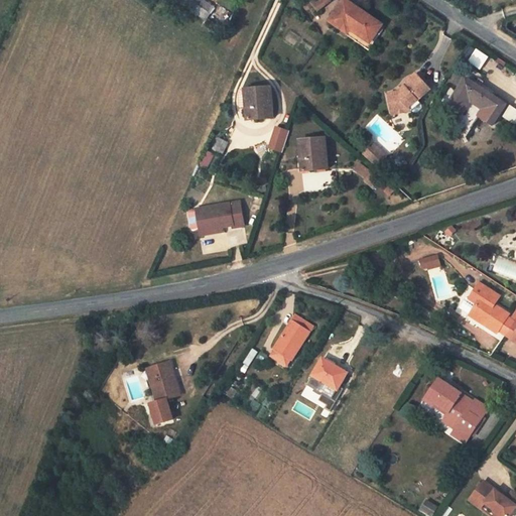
[(175,0),(203,19),(212,6),(201,0),(175,0)]
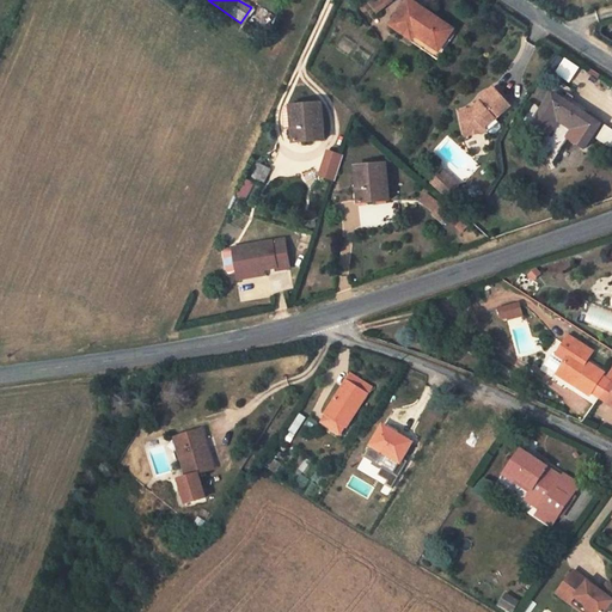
[(367,0),(378,12),(391,1),(390,0),(367,0)]
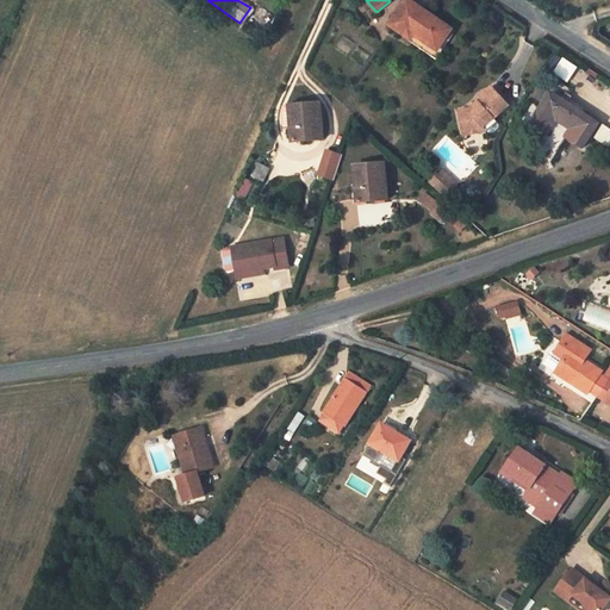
[(409,0),(391,26),(411,41),(415,36),(439,51),(446,39),(453,30),(409,0)]
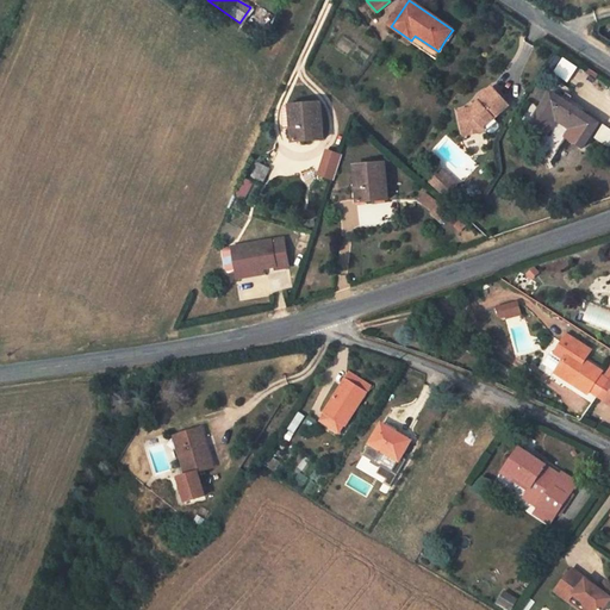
[(449,42),(446,39),(439,51),(415,36),(411,41),(411,42),(437,60),(449,42)]
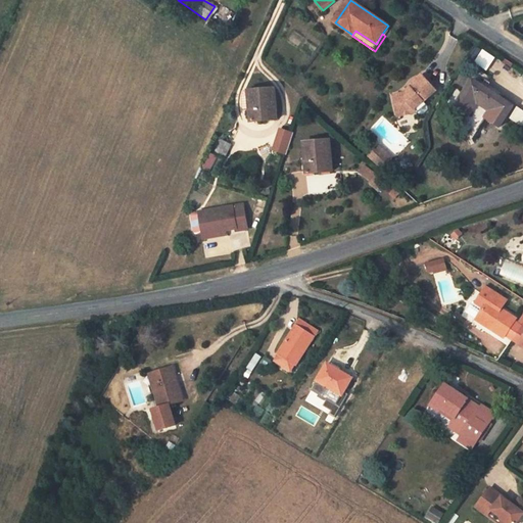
[(475,63),(489,69),(495,55),(481,49),(475,63)]
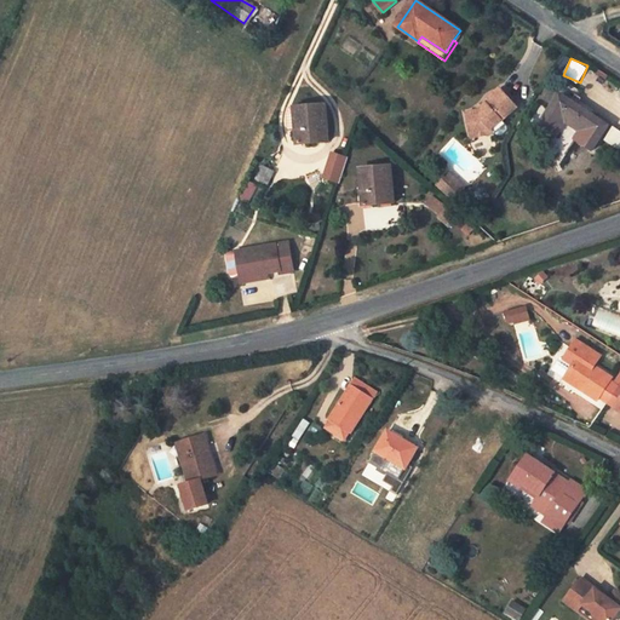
[(604,70),(604,69),(601,74),(609,80),(613,75),(604,70)]
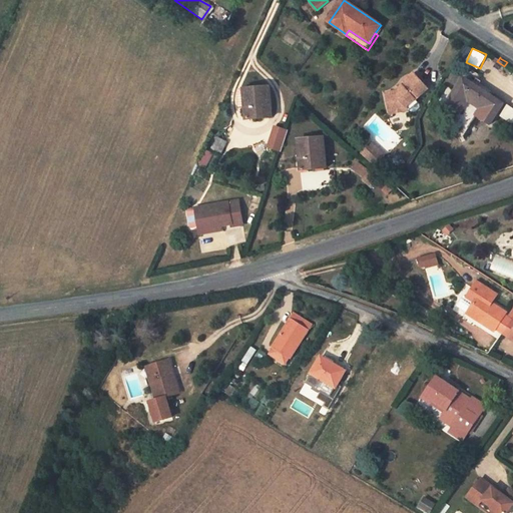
[(417,71),(404,82),(406,84),(398,91),(397,91),(387,93),(391,113),(408,109),(409,107),(409,105),(408,104),(416,97),(418,98),(431,87),(417,71)]
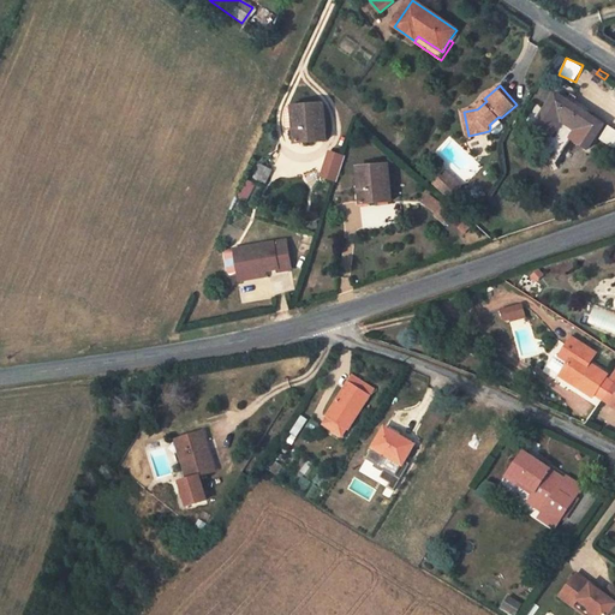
[(573,106),(556,95),(536,126),(551,137),(561,121),(577,132),(572,139),(587,150),(603,129),(604,126),(573,106)]
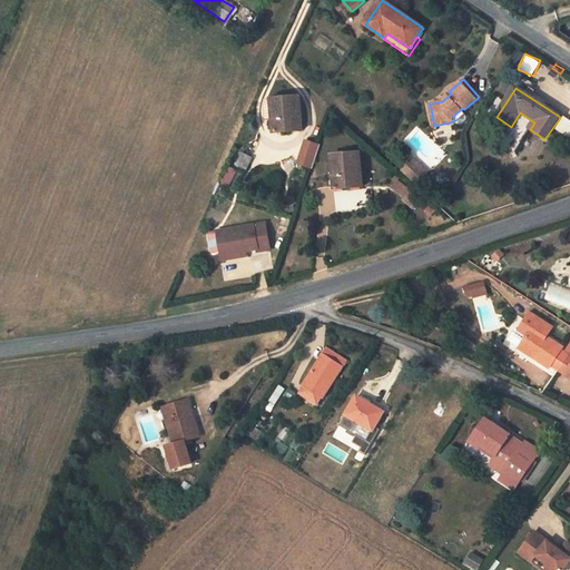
[(440,98),(442,101),(451,94),(449,91),(449,90),(440,98)]
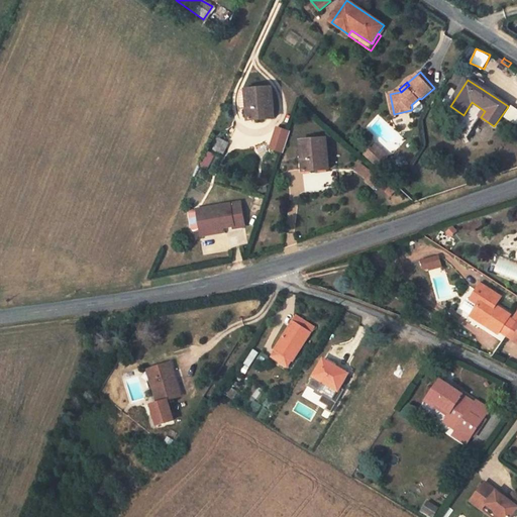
[(484,86),(482,89),(508,106),(507,108),(509,109),(512,105),(484,86)]
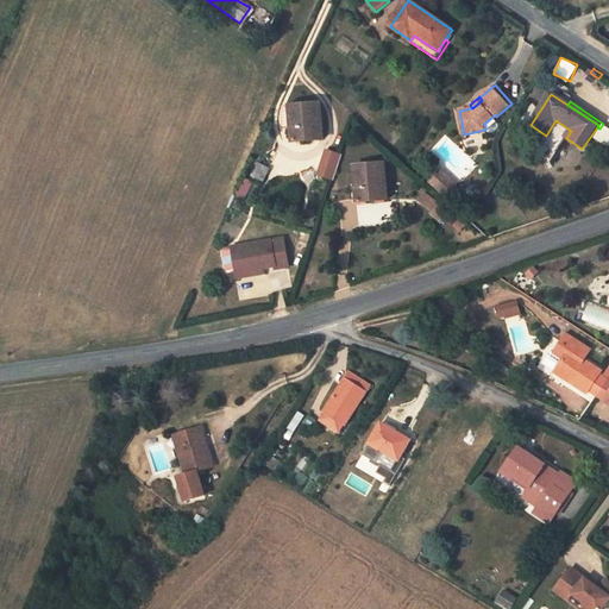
[(324,140),(320,104),(293,106),(284,107),(283,114),(284,129),(292,129),(293,139),(300,138),(300,142),(324,140)]
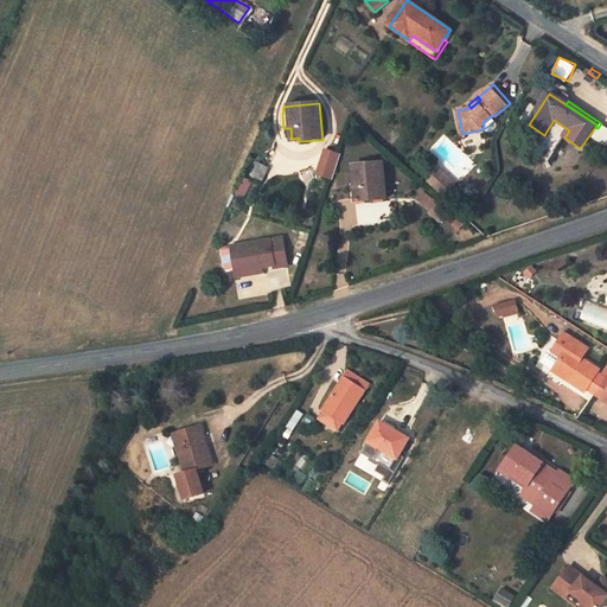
[(496,120),(494,116),(492,115),(483,123),(484,125),(484,127),(485,128),(496,120)]
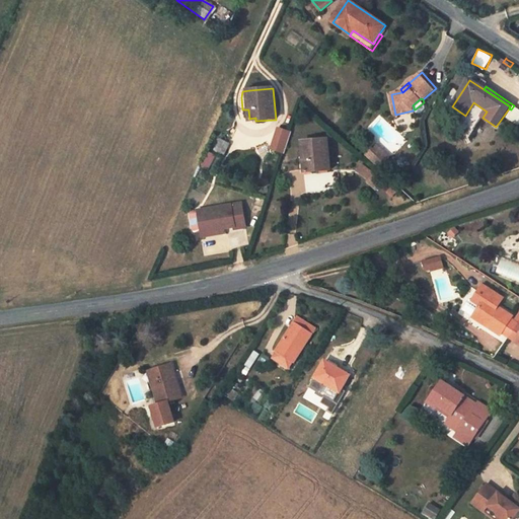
[(269,149),(283,154),(292,132),(278,126),(269,149)]
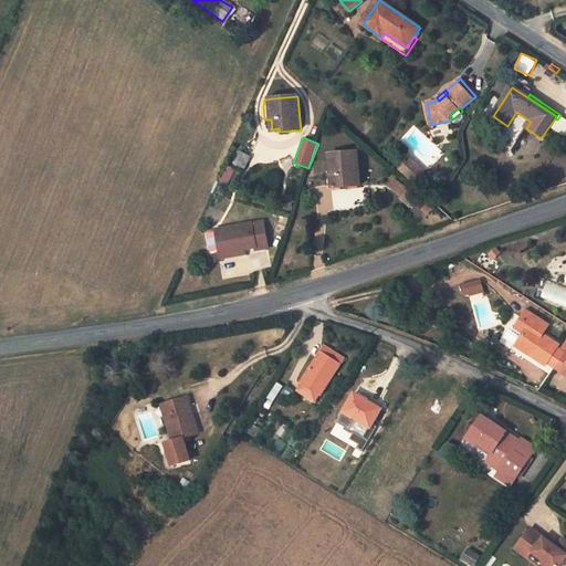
[(245,168),(250,157),(241,153),(236,164),(245,168)]
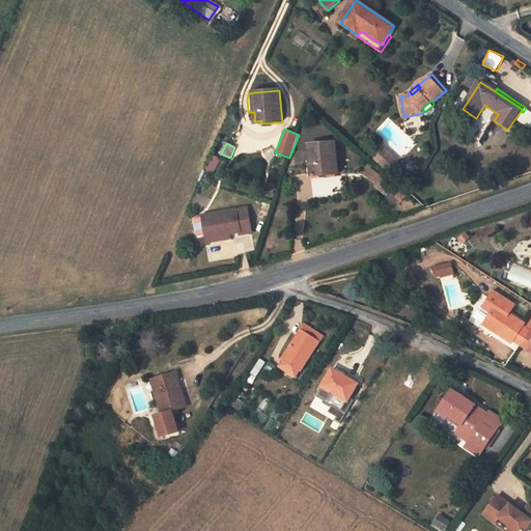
[(311,165),(312,174),(317,173),(317,177),(339,175),(336,143),(312,145),(313,164),(311,165)]
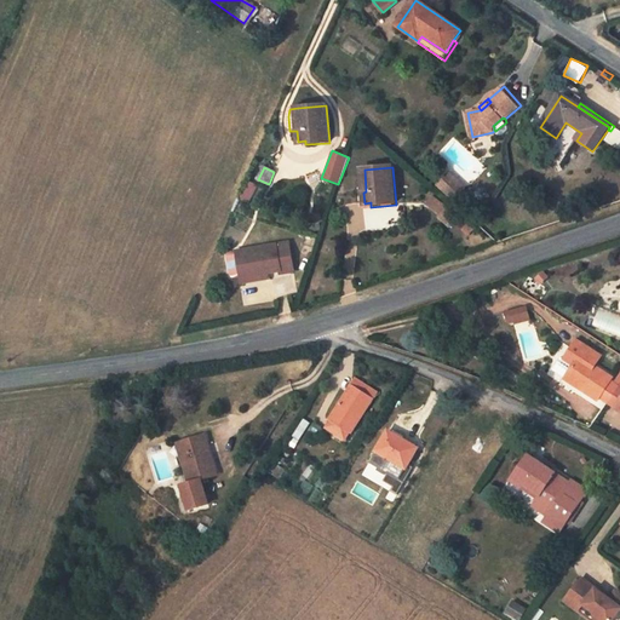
[(451,174),(438,188),(454,201),(466,188),(451,174)]
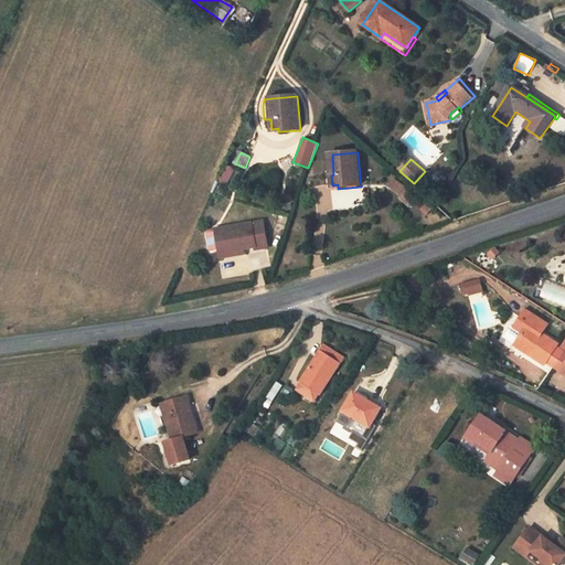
[(230,181),(235,171),(228,168),(224,179),(230,181)]
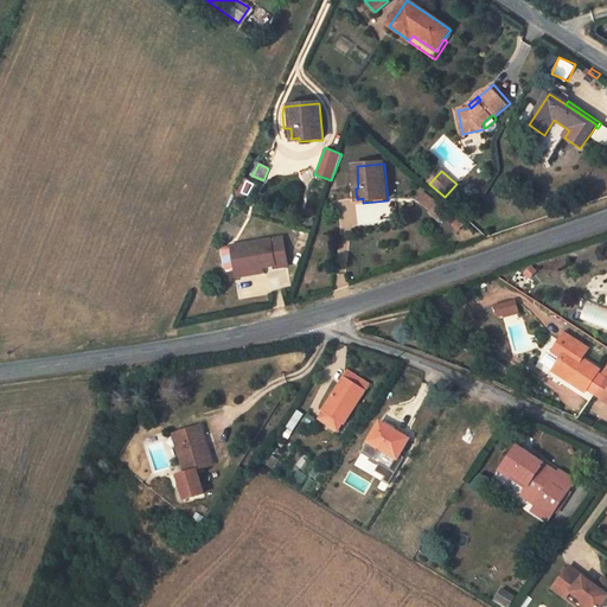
[(449,225),(454,219),(425,193),(419,199),(449,225)]
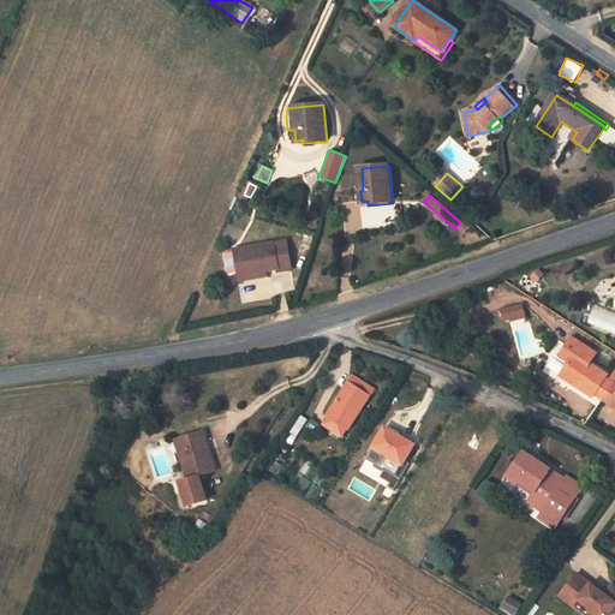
[(292,268),(288,239),(237,246),(240,273),(263,269),(280,267),(280,270),(292,268)]
